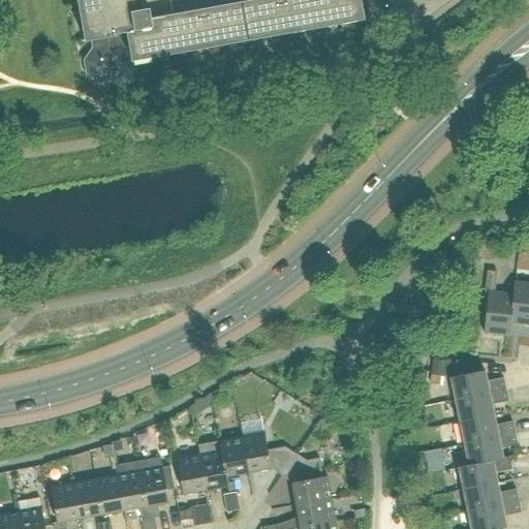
[(83,0),(87,21),(82,22),(85,42),(91,41),(92,49),(84,60),(86,75),(98,84),(113,81),(121,68),(121,63),(129,63),(130,72),(166,65),(197,60),(232,55),(275,48),(310,41),(347,35),(365,32),(360,0),(251,0),(152,18),(150,8),(144,9),(142,0),(83,0)]
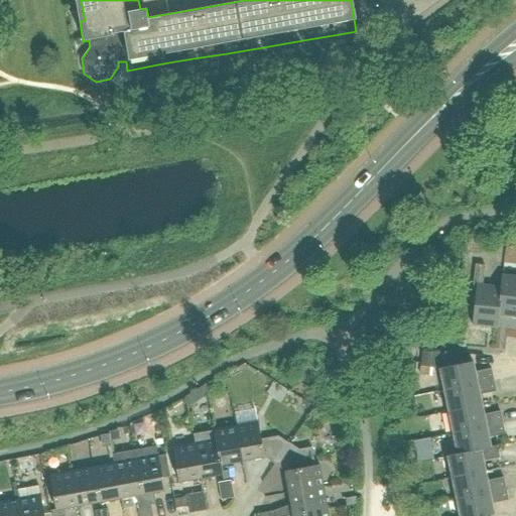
[(498,328),(499,316),(498,316),(501,288),(483,286),(485,266),(476,265),(474,286),(477,286),(473,326),(498,328)]
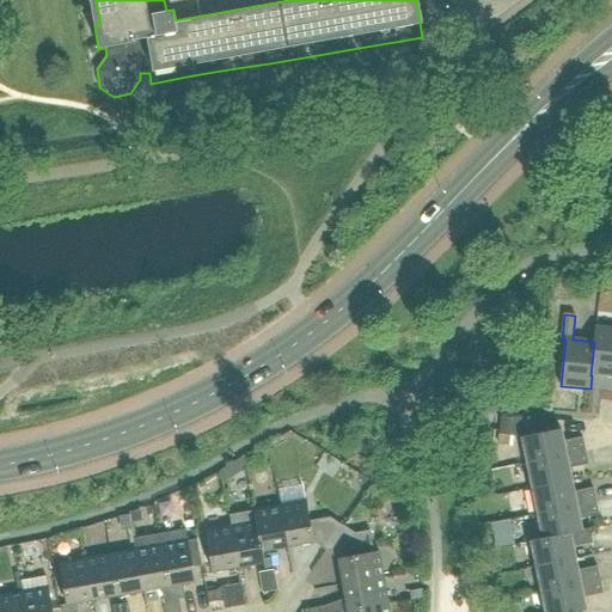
[(591,375),(592,375),(611,377),(611,329),(595,328),(594,342),(591,375)]
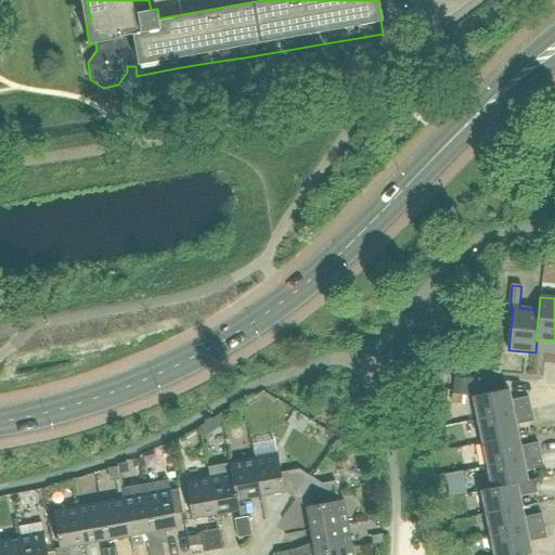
[(454,374),(452,392),(472,395),(474,376),(454,374)]
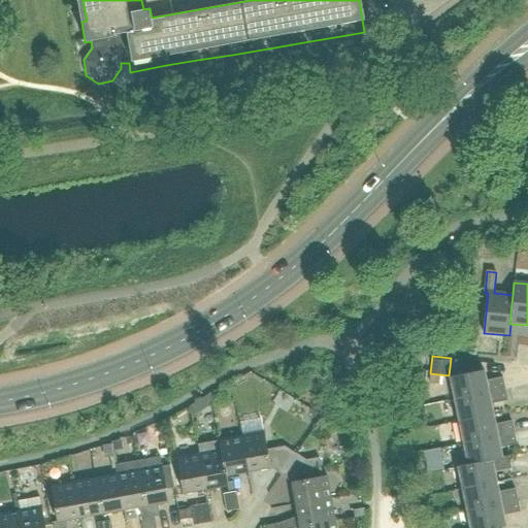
[(455,400),(505,389),(503,377),(493,380),(492,386),(487,386),(484,370),(451,377),(455,400)]
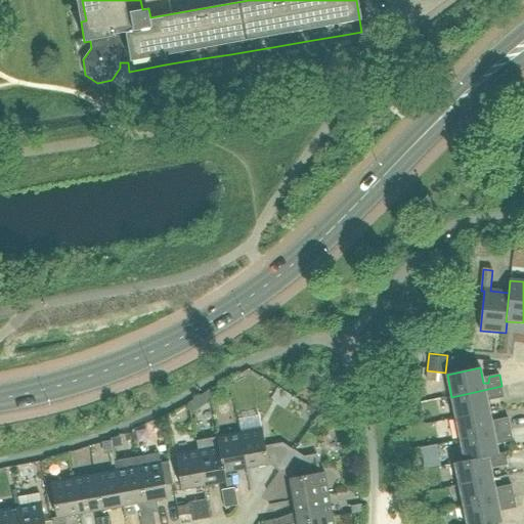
[(455,419),(489,411),(486,396),(490,395),(494,400),(505,398),(501,386),(451,397),(455,419)]
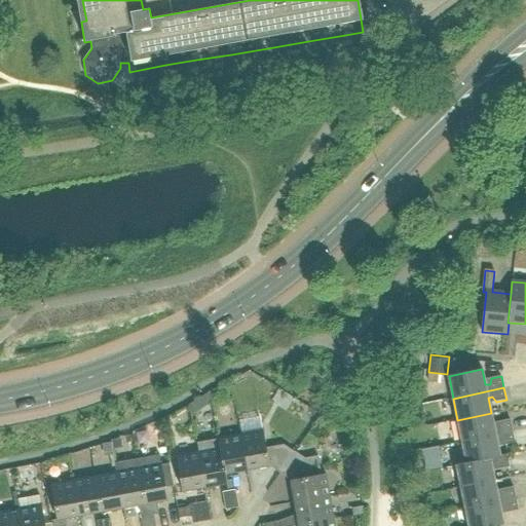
[(190,403),(190,404),(192,412),(213,400),(211,389),(190,403)]
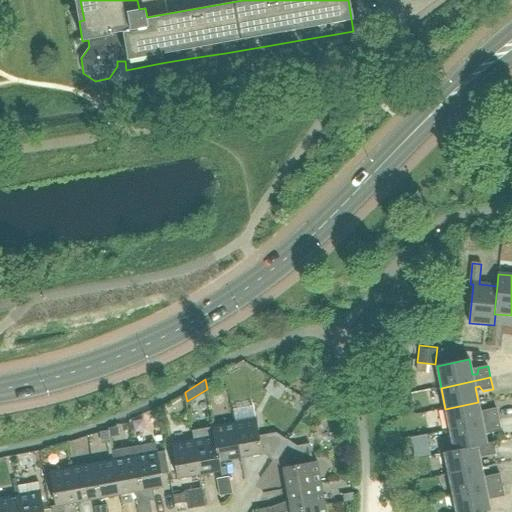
[(450,430),(499,420),(497,408),(487,411),(485,416),(481,417),(478,402),(445,409),(450,430)]
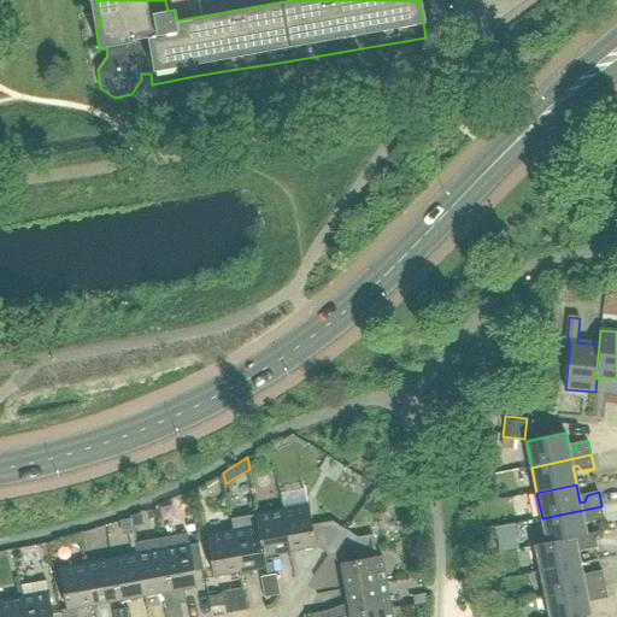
[(309,506),(282,511),(291,552),(316,547),(329,556),(346,530),(334,522),(312,526),(309,506)]
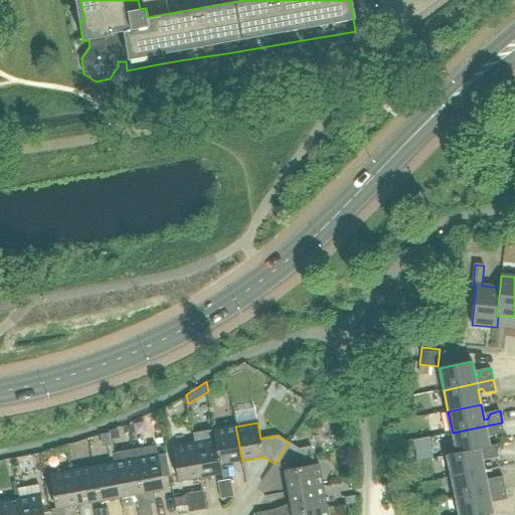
[(504,434),(502,422),(453,433),(457,454),(490,448),(490,447),(487,432),(491,432),(494,436),(504,434)]
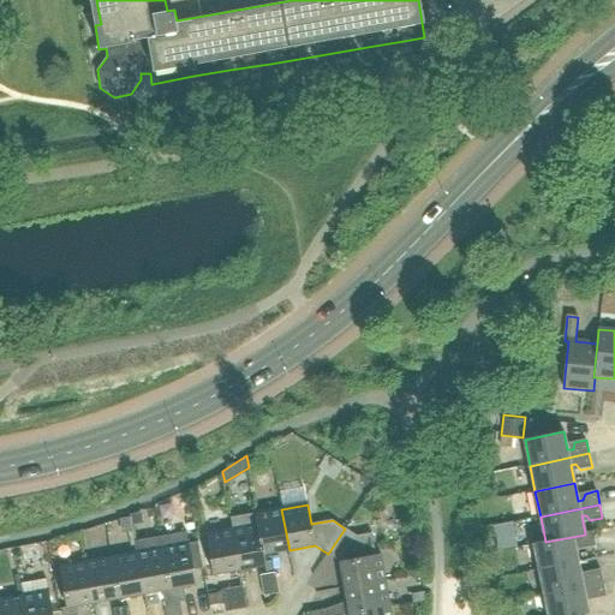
[(263,555),(264,554),(290,550),(281,509),(255,514),(257,525),(258,525),(263,555)]
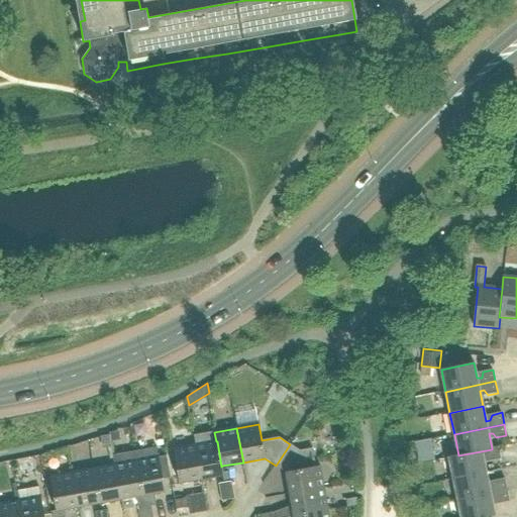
[(216,441),(196,445),(202,480),(224,476),(222,466),(221,467),(217,441),(216,441)]
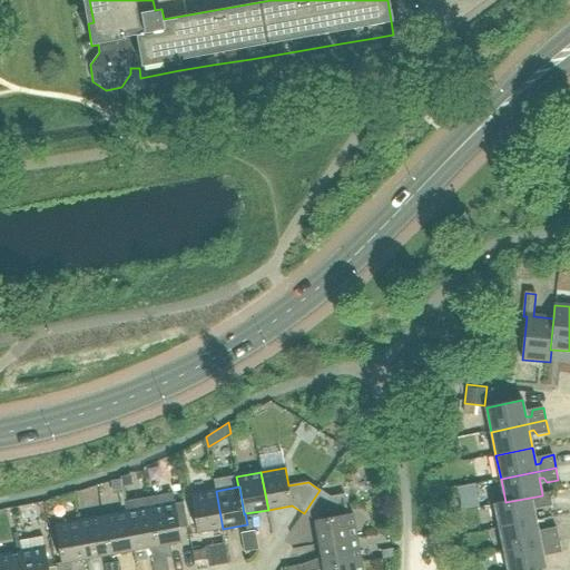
[(315,521),(320,546),(357,539),(353,514),(349,514),(345,494),(331,498),(320,490),(304,513),(315,521)]
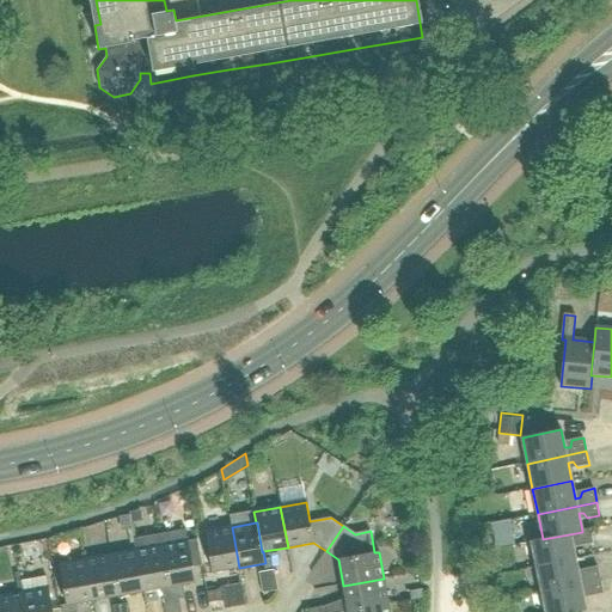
[(239,568),(232,527),(206,532),(213,573),(239,568)]
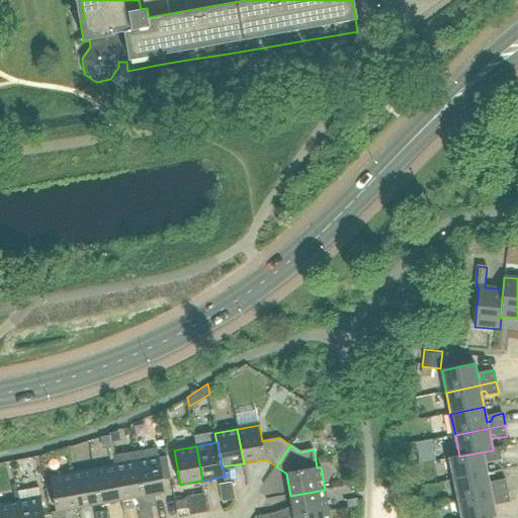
[(135,451),(145,505),(151,503),(151,504),(156,503),(155,495),(165,493),(157,447),(135,451)]
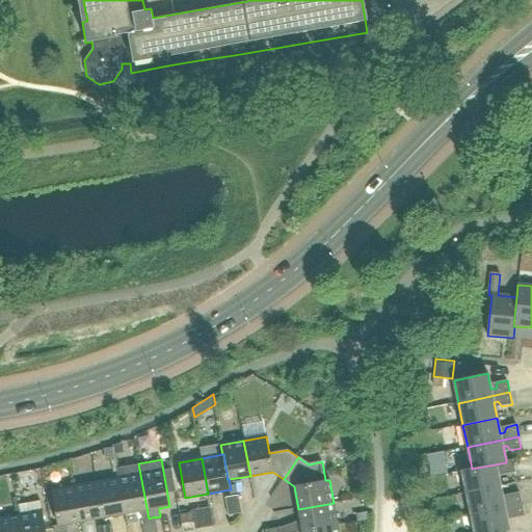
[(467,493),(500,485),(497,471),(501,470),(505,474),(515,472),(512,459),(506,461),(506,462),(472,469),(461,471),(467,493)]
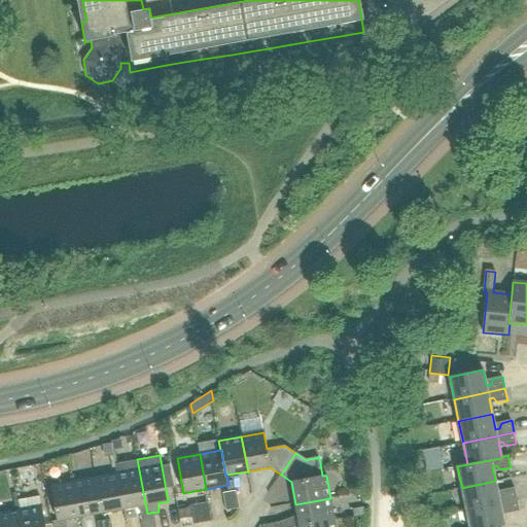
[(141,515),(142,523),(155,521),(153,513),(153,512),(147,514),(137,459),(115,463),(117,475),(124,510),(138,506),(141,515)]
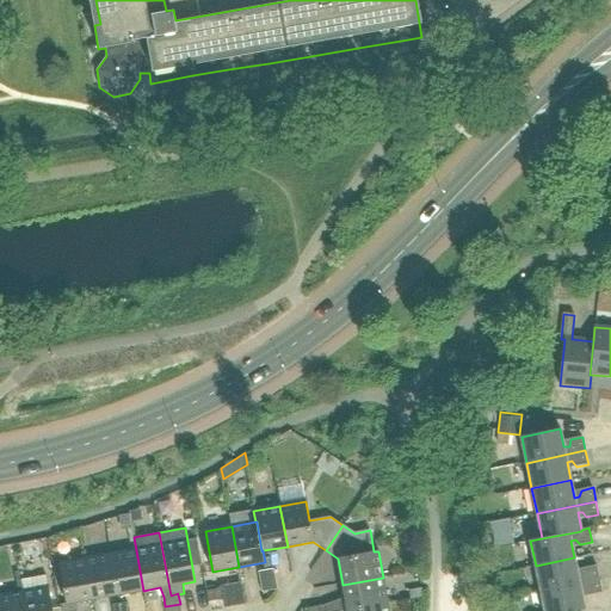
[(111,554),(118,594),(143,591),(136,550),(111,554)]
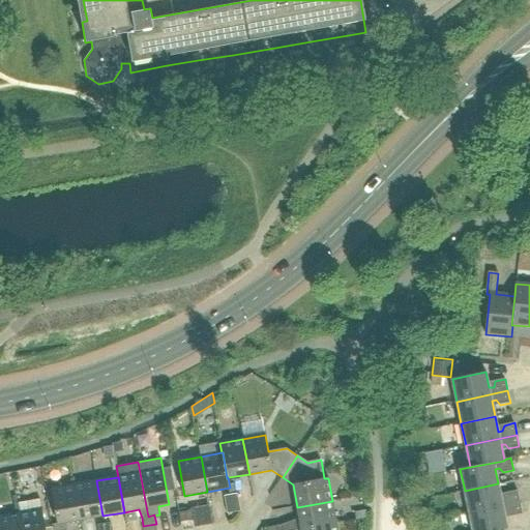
[(96,480),(75,484),(81,520),(102,516),(96,480)]
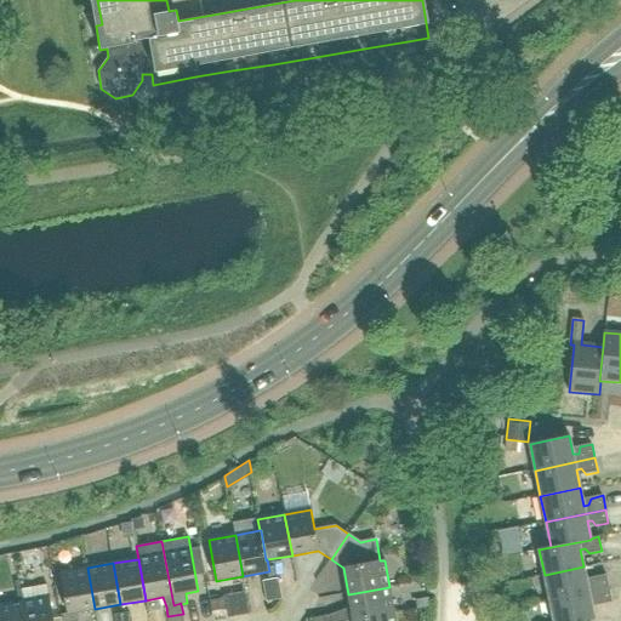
[(550,600),(609,588),(607,575),(594,577),(592,584),(587,585),(584,567),(545,575),(550,600)]
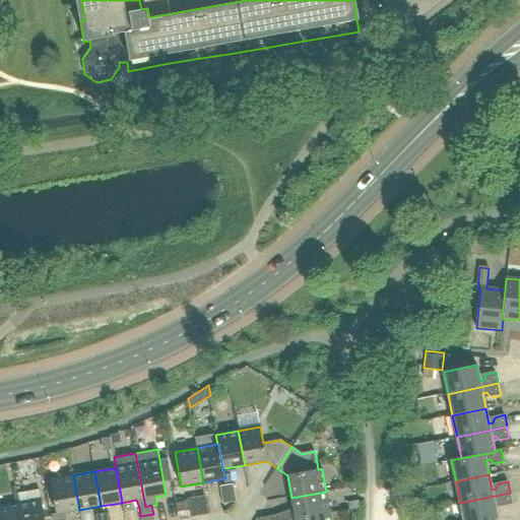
[(79,510),(73,475),(51,479),(57,514),(79,510)]
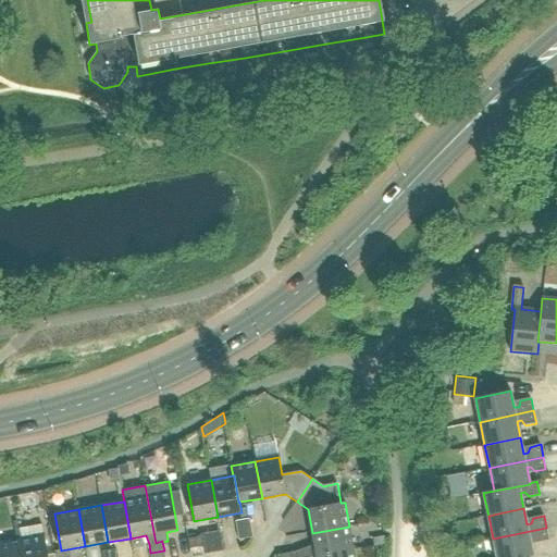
[(237,531),(251,529),(249,519),(236,521),(237,531)]
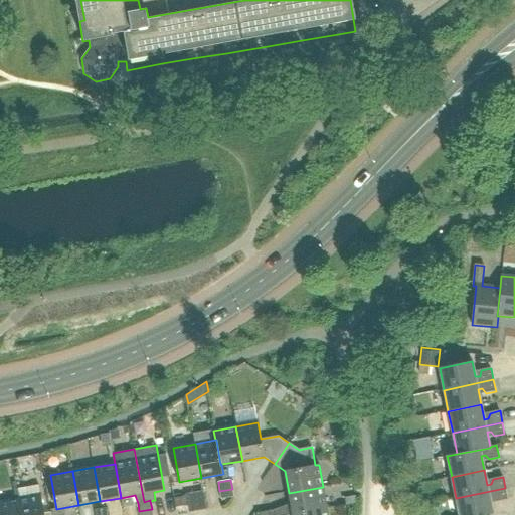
[(19,499),(21,514),(44,514),(39,484),(17,488),(19,499)]
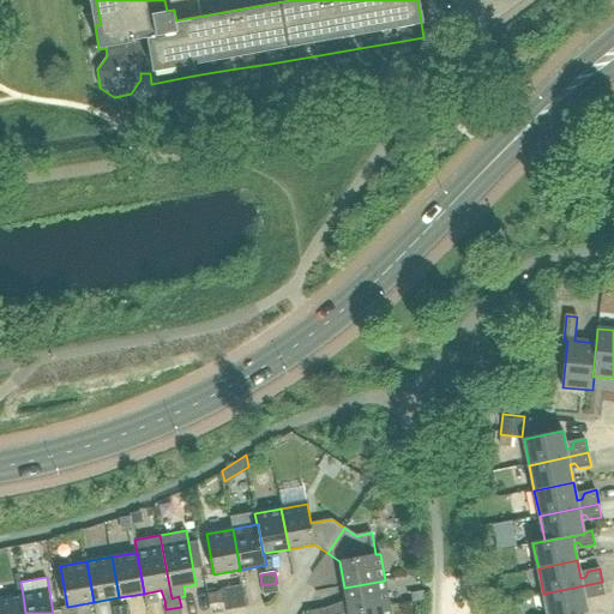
[(347,613),(349,613),(390,606),(385,581),(344,588),(347,601),(326,605),(326,609),(317,611),(317,613),(347,613)]
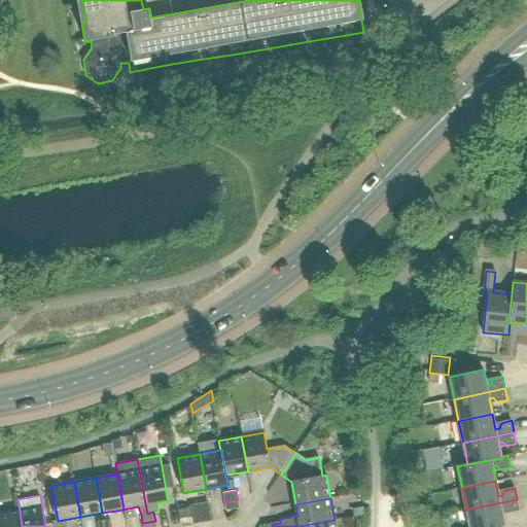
[(520,511),(517,499),(466,510),(469,526),(495,526),(504,525),(501,510),(505,508),(508,514),(520,511)]
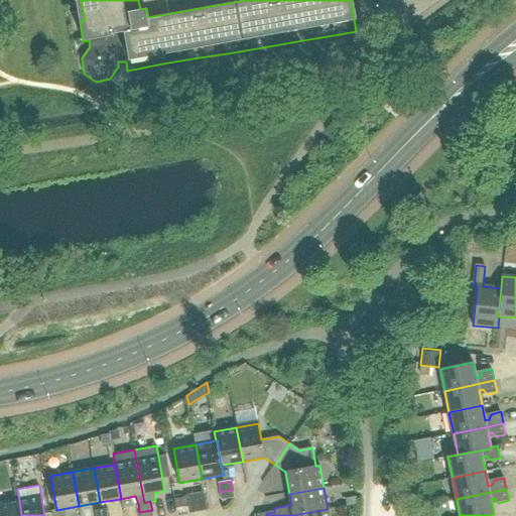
[(234,498),(233,490),(220,492),(222,500),(234,498)]
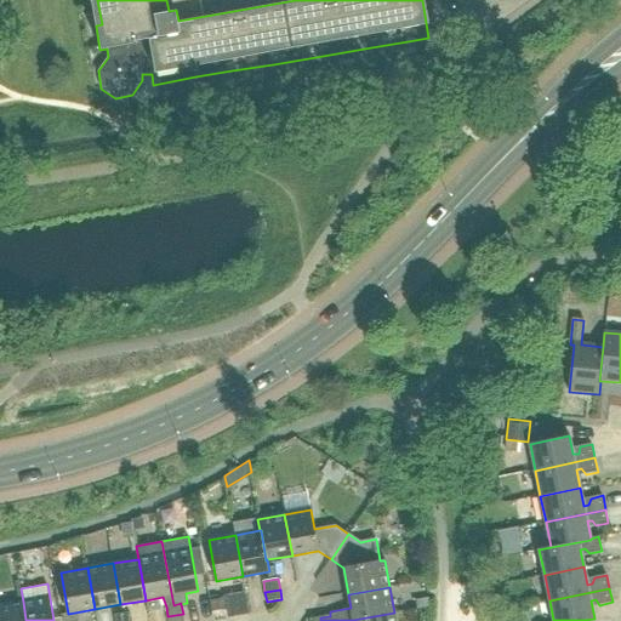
[(246,593),(228,600),(235,620),(254,614),(246,593)]
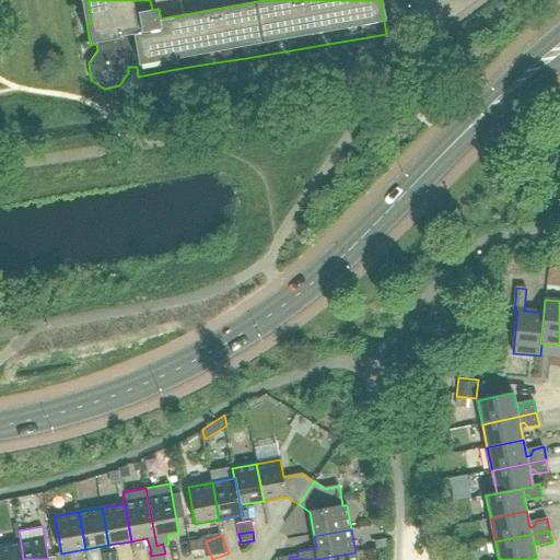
[(191,552),(205,549),(203,540),(189,543),(191,552)]
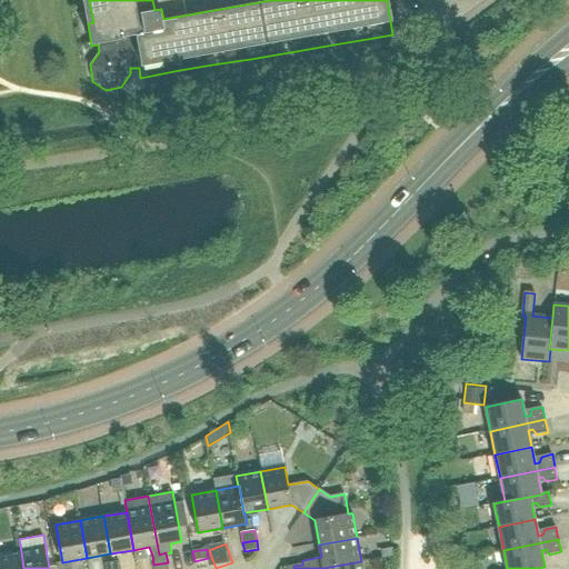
[(23,568),(21,551),(0,555),(0,568),(23,568)]
